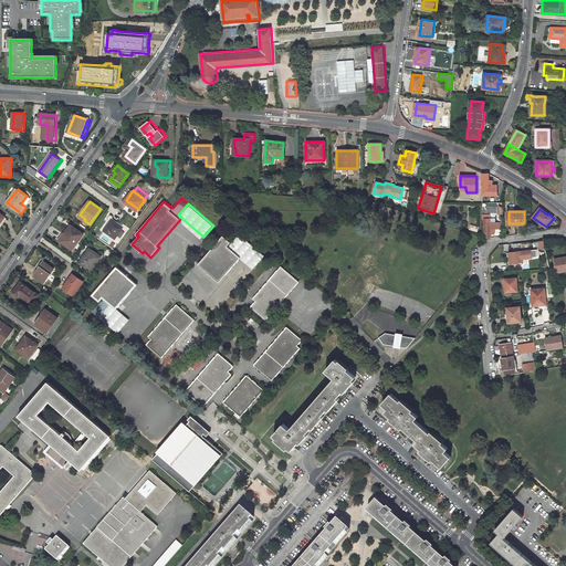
[(485,215),(485,237),(491,237),(491,228),(496,228),(496,227),(501,227),(501,220),(492,220),(492,217),(491,217),(491,215),(485,215)]
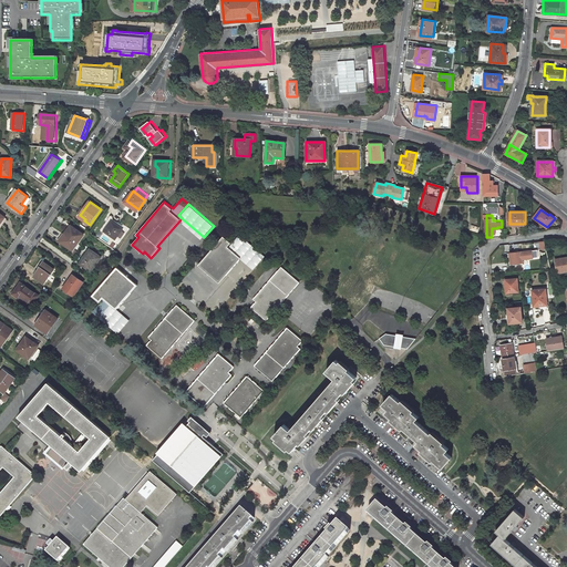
[(112,220),(105,232),(116,239),(123,229),(112,220)]
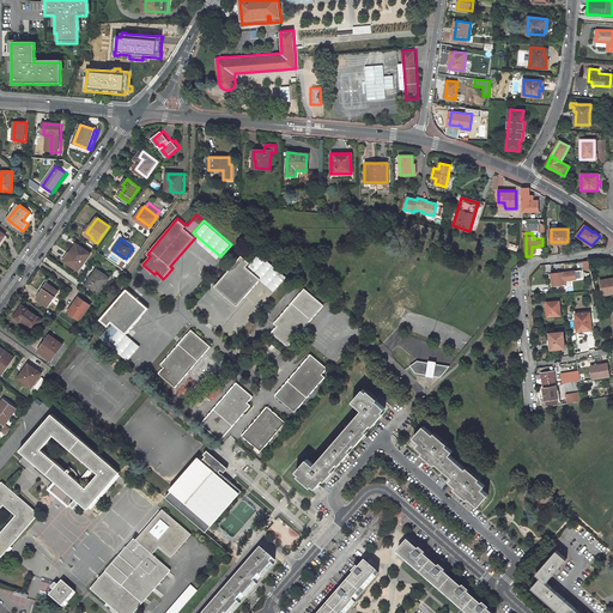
[(79,271),(91,254),(77,244),(71,254),(72,254),(66,262),(79,271)]
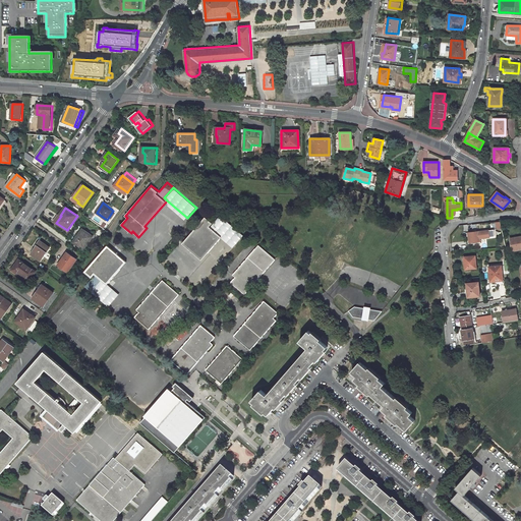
[(207,218),(184,243),(203,261),(224,236),(219,231),(227,221),(221,216),(215,224),(207,218)]
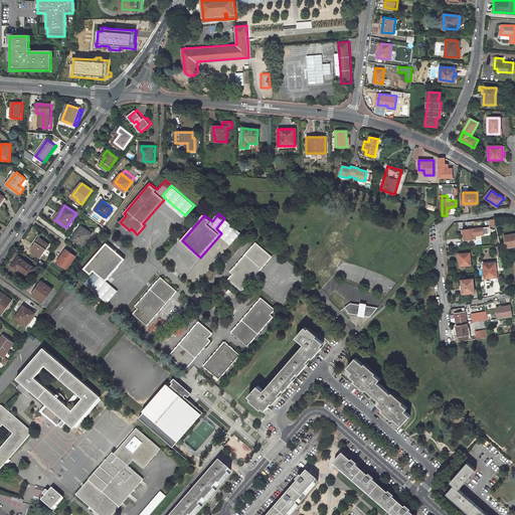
[(242,233),(224,218),(216,228),(221,233),(233,243),(242,233)]
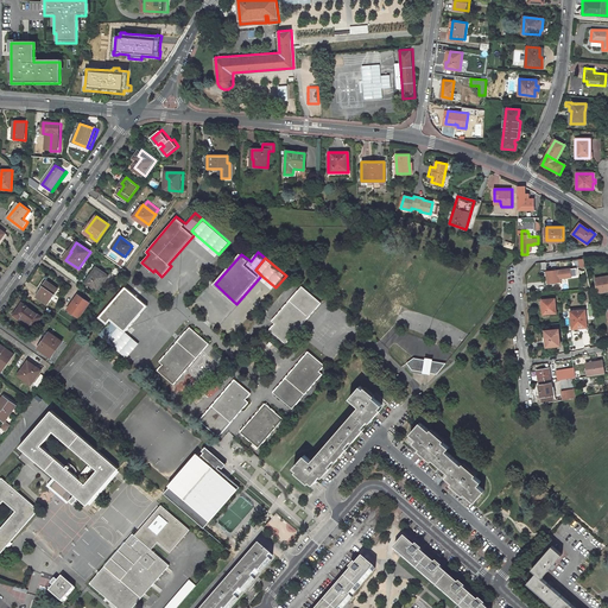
[(578,267),(557,271),(559,282),(564,282),(564,278),(580,276),(578,267)]
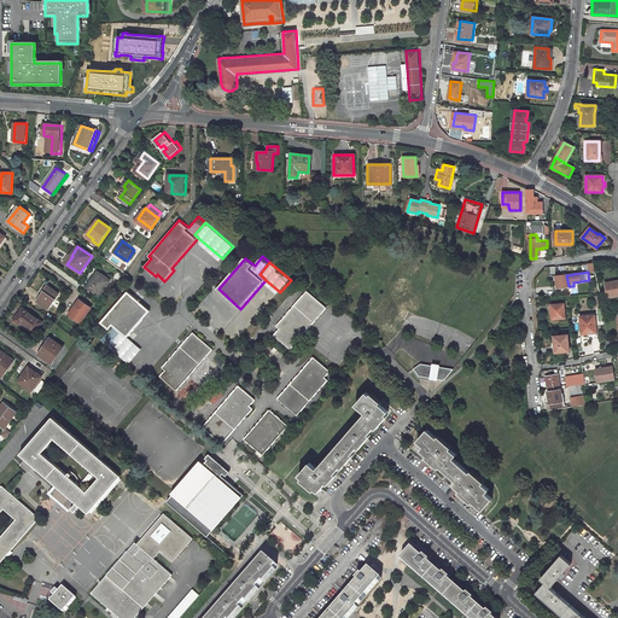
[(95,278),(88,287),(100,296),(111,280),(100,273),(97,278),(95,278)]
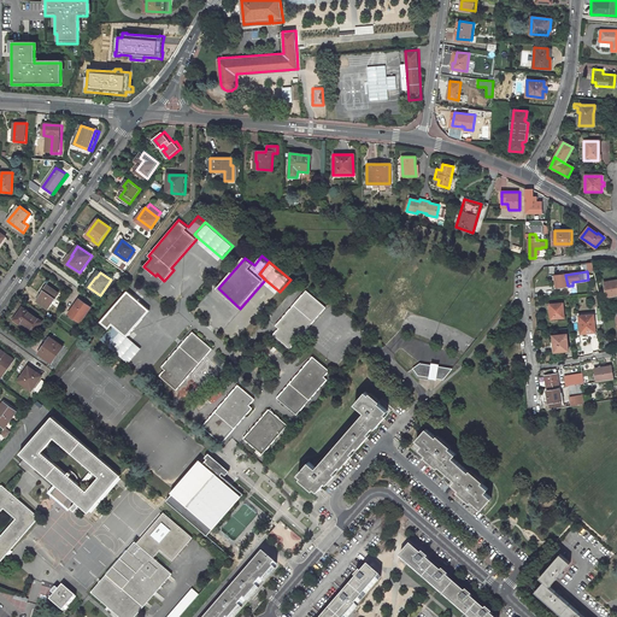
[(616,280),(606,282),(609,297),(616,294),(616,280)]
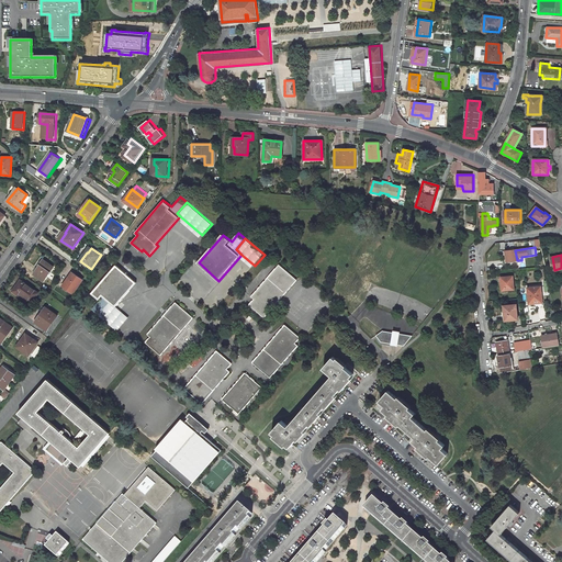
[(44,281),(54,268),(44,260),(40,266),(41,266),(34,274),(44,281)]
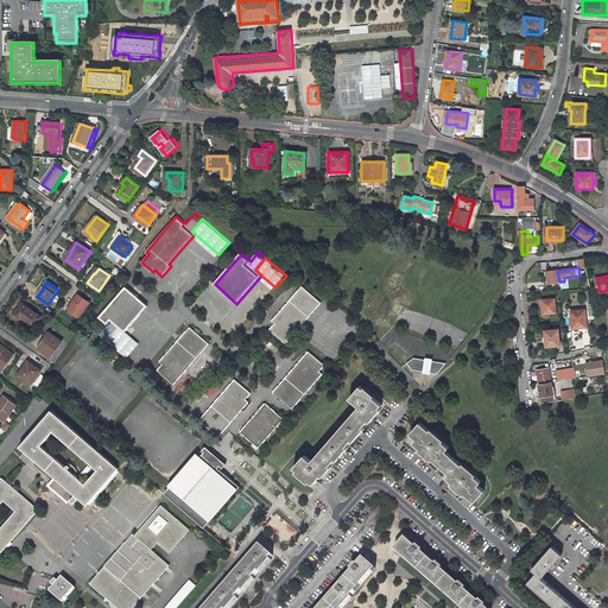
[(127,286),(100,317),(108,324),(100,334),(107,341),(120,328),(126,333),(149,306),(127,286)]
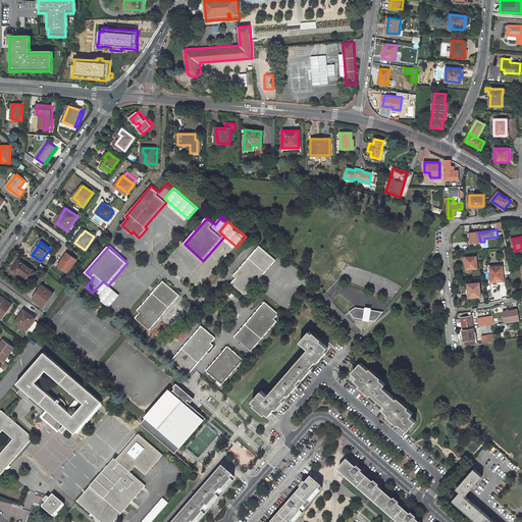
[(247,295),(277,260),(260,246),(235,276),(237,278),(232,282),(247,295)]
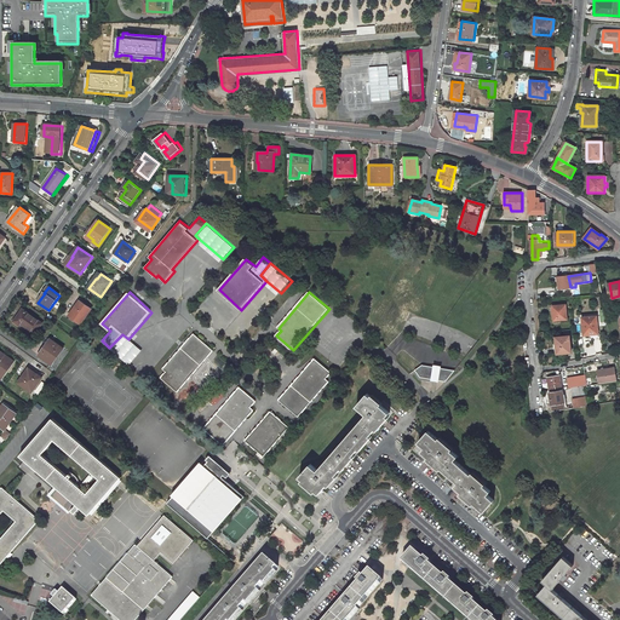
[(92,309),(80,302),(70,316),(81,325),(92,309)]
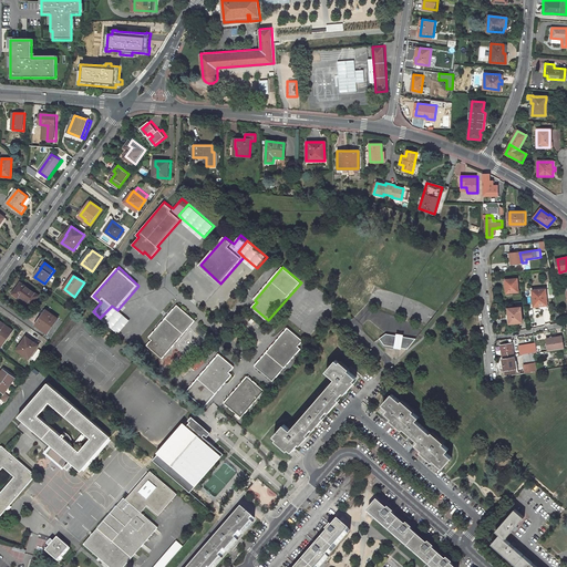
[(518,279),(506,280),(507,292),(519,291),(518,279)]
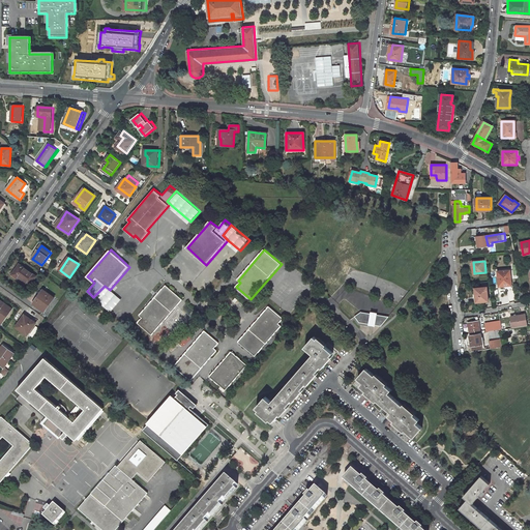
[(37,277),(20,265),(12,275),(19,281),(20,278),(30,286),(37,277)]
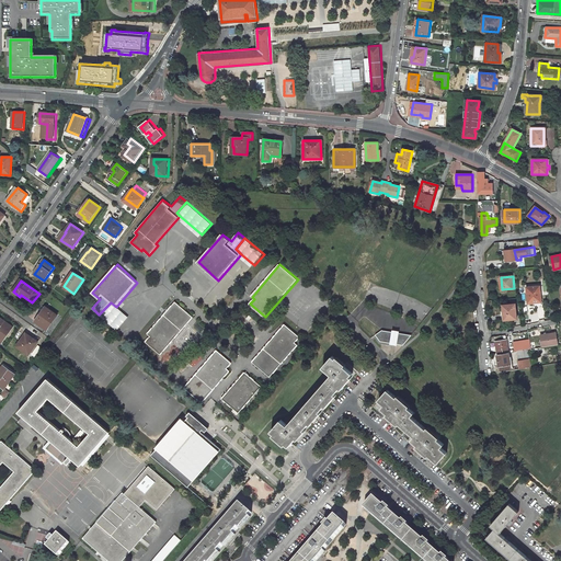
[(542,301),(540,286),(528,287),(529,302),(534,302),(534,305),(538,305),(537,301),(542,301)]
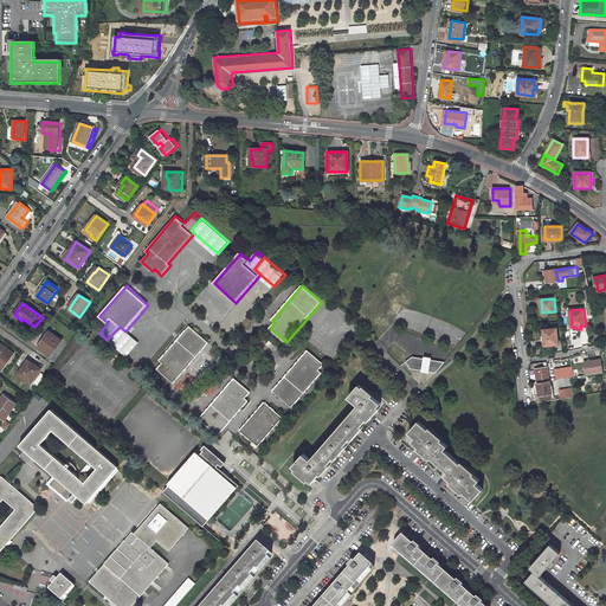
[(210,343),(189,326),(160,360),(162,363),(158,369),(174,384),(210,343)]
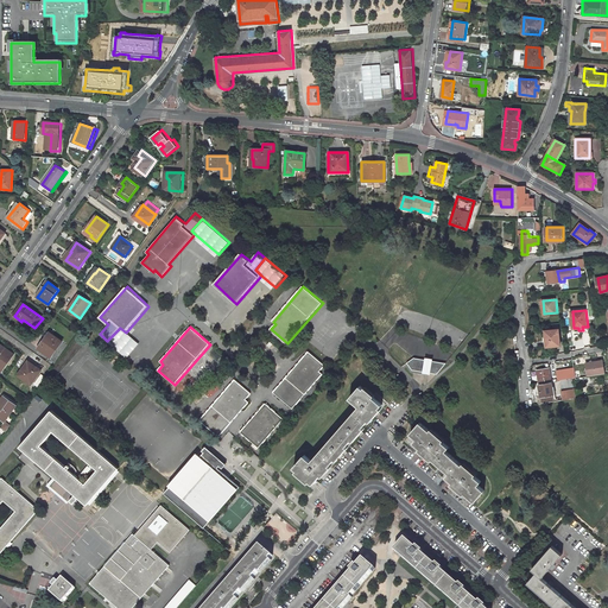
[(120,328),(107,341),(127,359),(138,347),(124,335),(126,333),(120,328)]
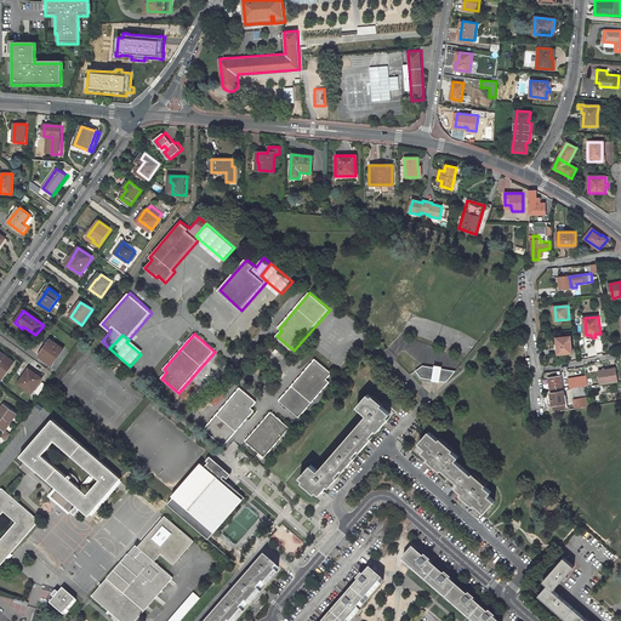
[(571,336),(558,337),(559,354),(574,353),(571,336)]
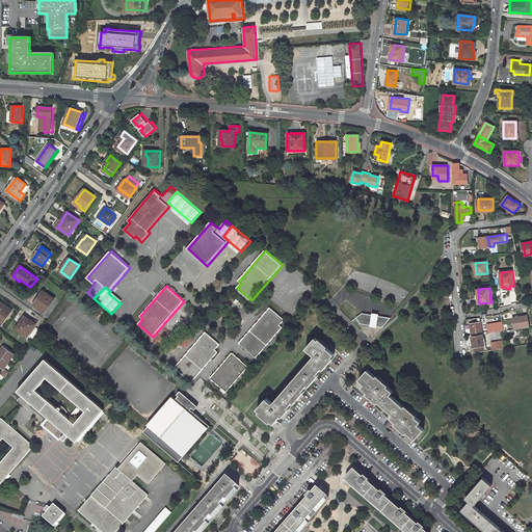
[(45,314),(55,299),(45,292),(41,297),(43,298),(36,308),(45,314)]
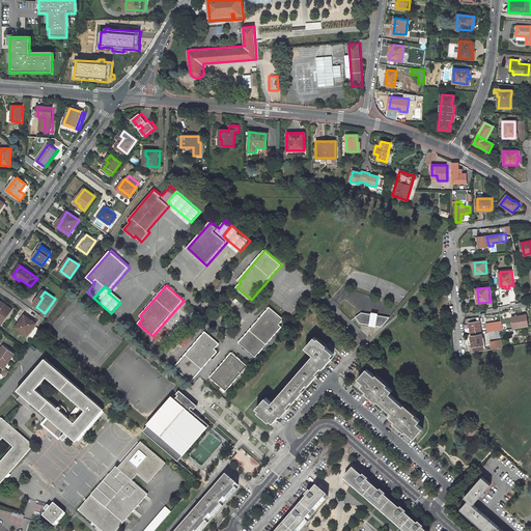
[(43,298),(40,297),(34,305),(36,307),(43,298)]
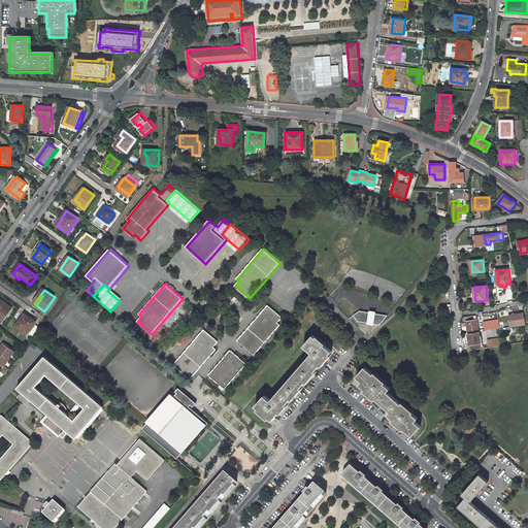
[(13,309),(0,299),(0,308),(1,310),(0,311),(0,322),(2,324),(13,309)]
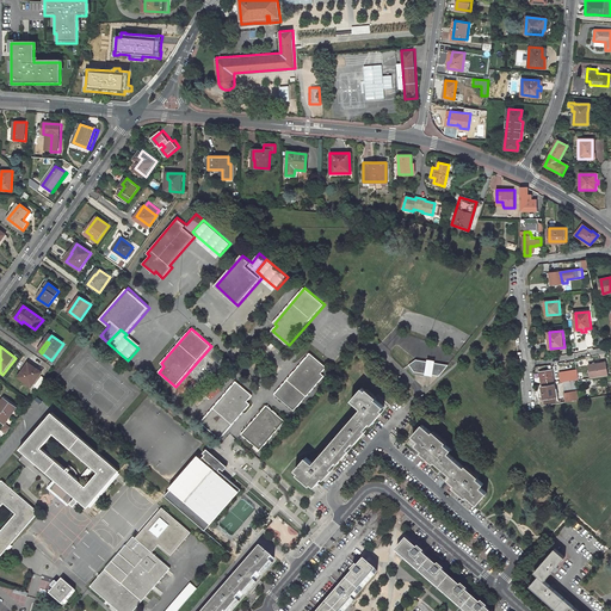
[(312,353),(275,394),(294,411),(325,376),(322,374),(327,368),(312,353)]
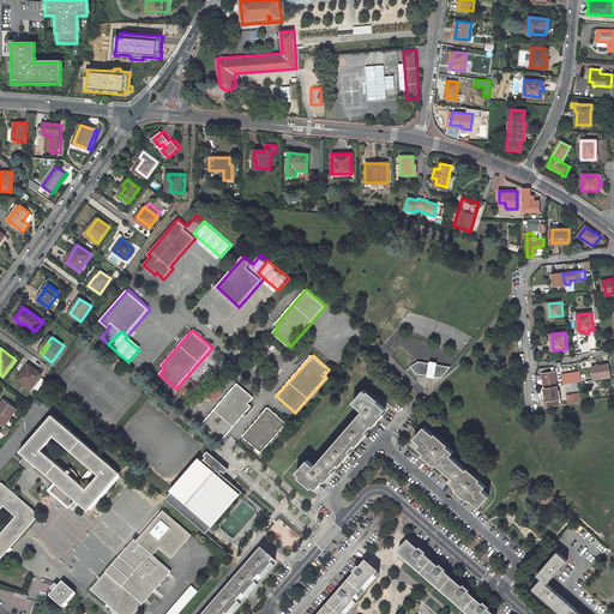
[(431,363),(417,361),(410,367),(416,374),(429,375),(431,363)]
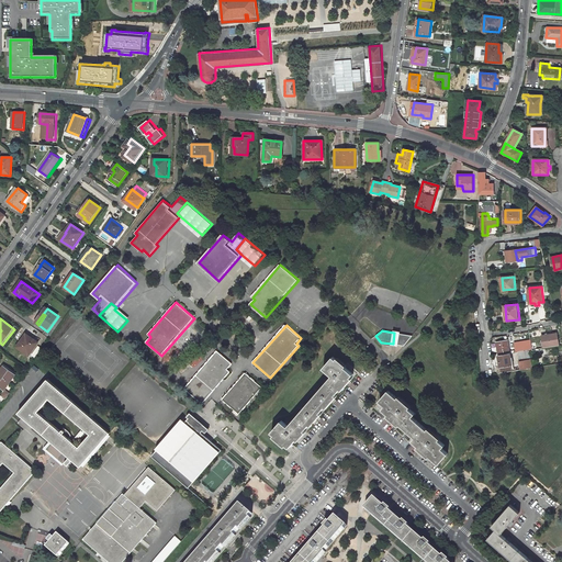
[(413,335),(397,333),(396,344),(405,345),(413,335)]
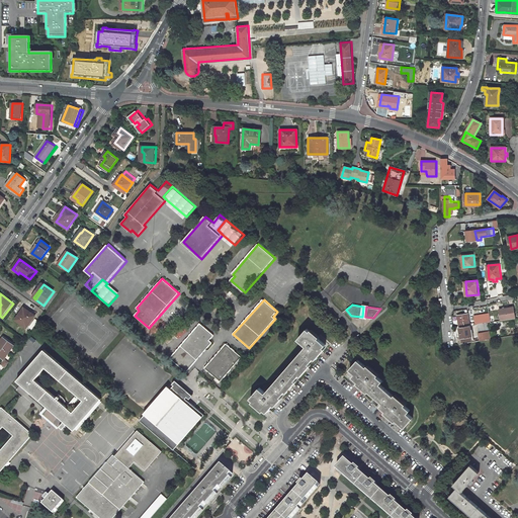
[(514,307),(500,310),(501,320),(502,321),(516,319),(514,307)]
